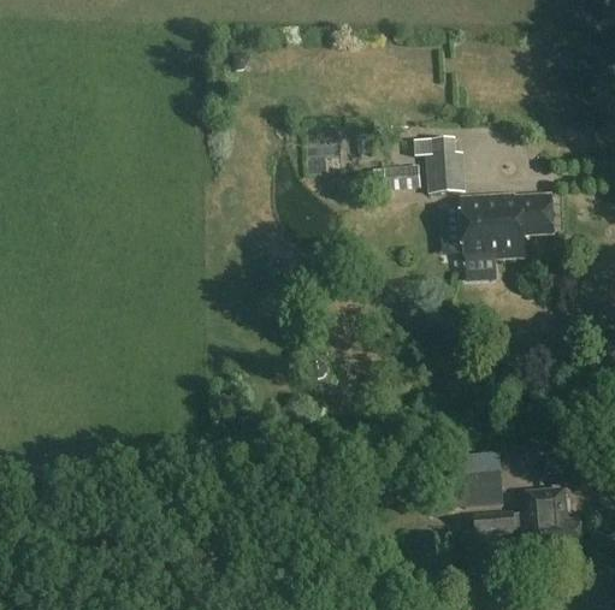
[(314,120),(315,141),(347,138),(346,119),(314,120)]
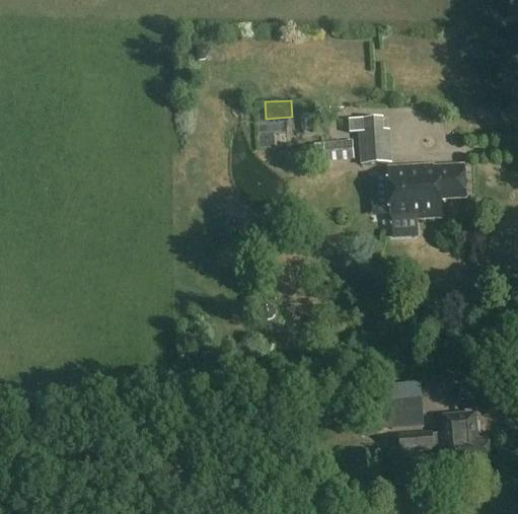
[(385,128),(384,116),(365,117),(366,129),(358,130),(361,162),(392,160),(390,127),(385,128)]
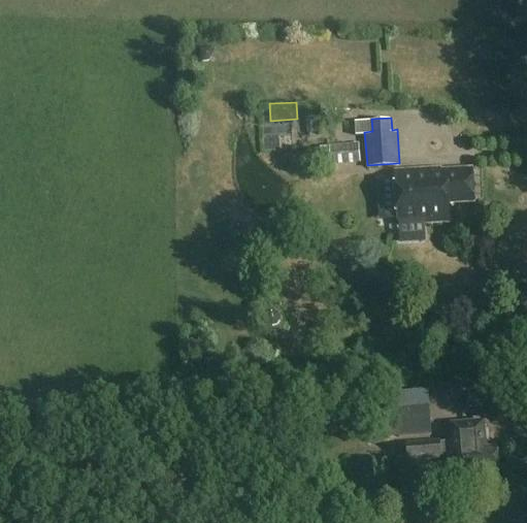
[(361,160),(359,140),(320,144),(322,159),(330,158),(331,163),(361,160)]
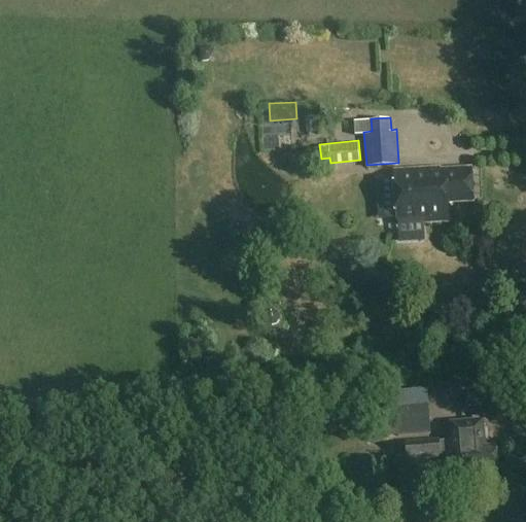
[(472,199),(470,166),(439,168),(439,166),(393,169),(396,221),(447,218),(446,201),(472,199)]
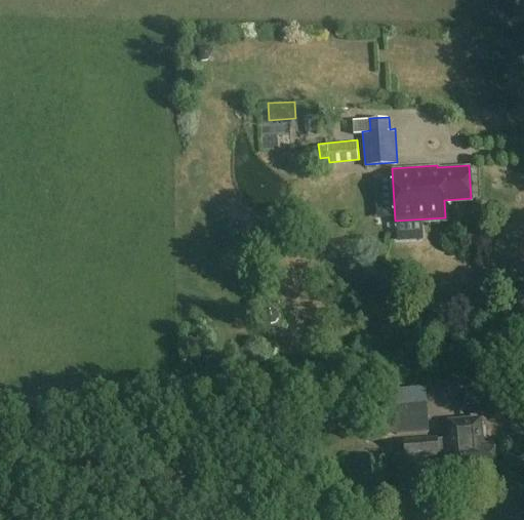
[(428,429),(426,398),(392,401),(394,431),(428,429)]
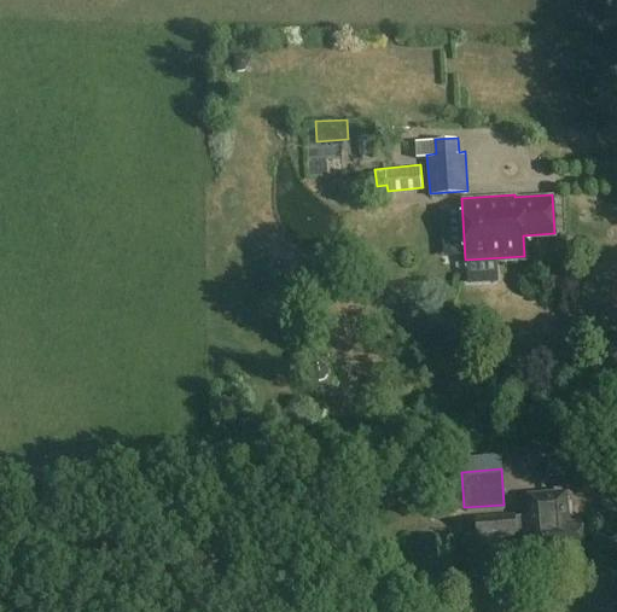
[(569,520),(566,489),(528,493),(529,513),(516,514),(516,512),(476,516),(478,535),(517,531),(517,530),(533,529),(535,560),(551,558),(551,554),(585,552),(581,519),(569,520)]
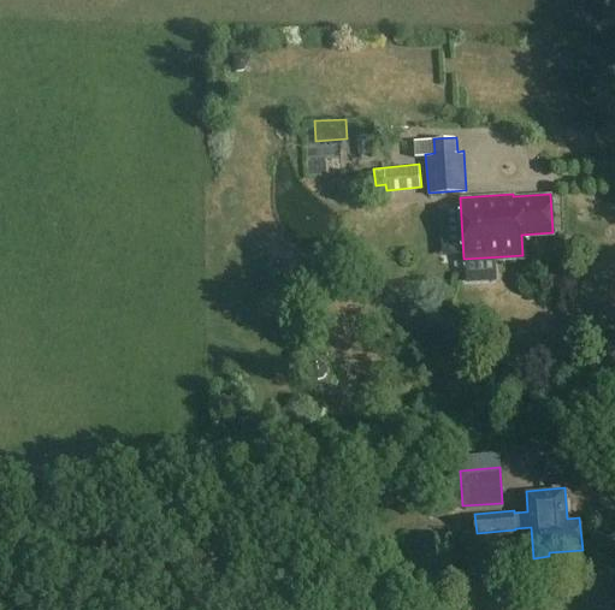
[(515,609),(515,598),(465,602),(465,609),(515,609)]
